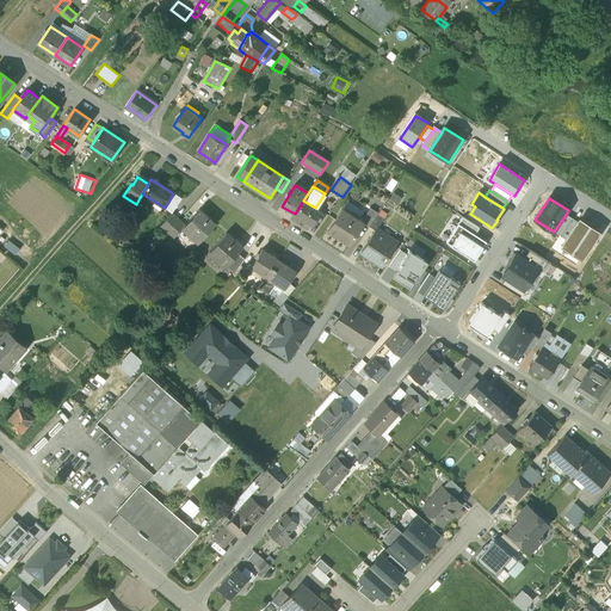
[(315,208),(303,201),(295,214),(313,226),(322,211),(315,208)]
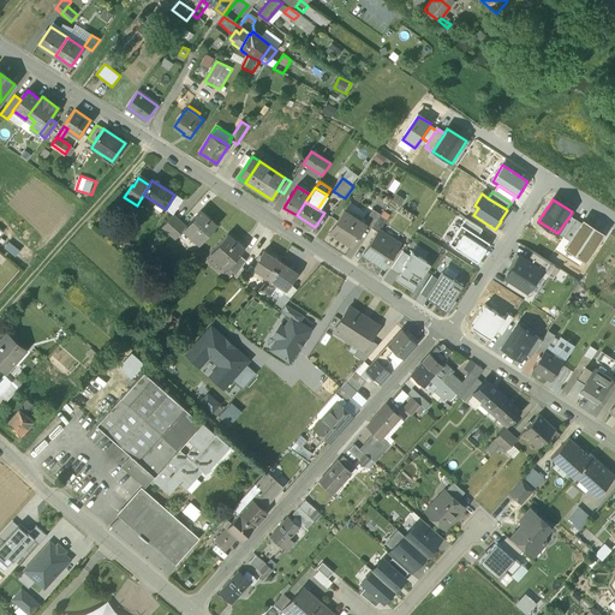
[(372,210),(364,224),(366,226),(366,225),(372,228),(380,216),(381,215),(372,210)]
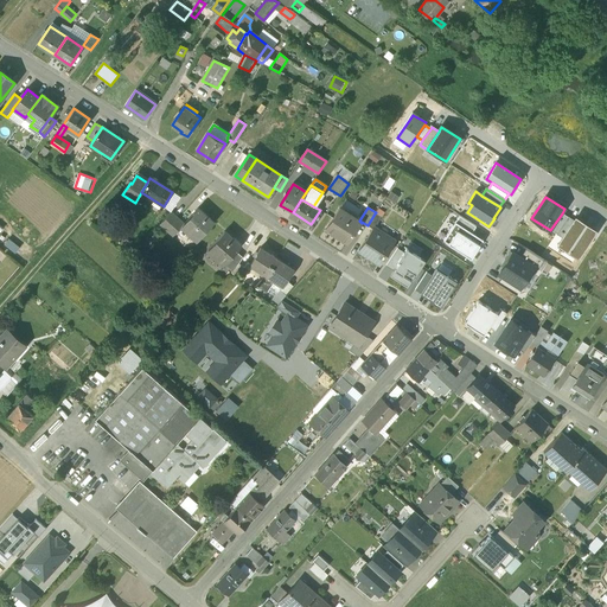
[(215,223),(198,209),(184,224),(183,227),(198,241),(215,223)]
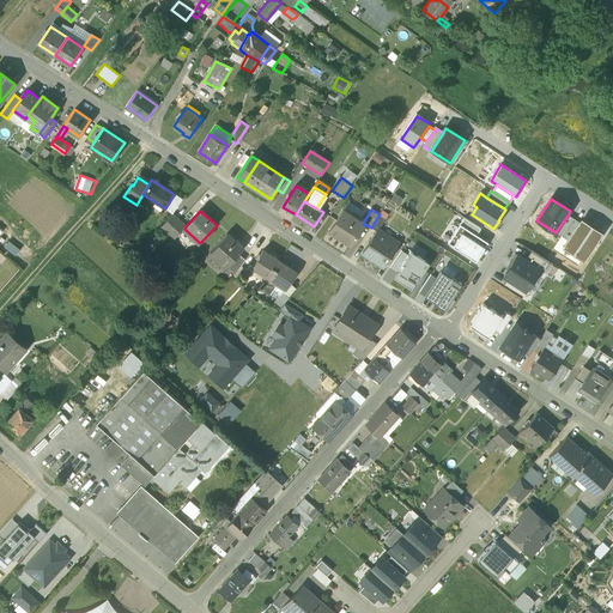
[(359,217),(354,213),(351,216),(344,211),(329,234),(351,247),(365,225),(363,223),(359,220),(359,217)]
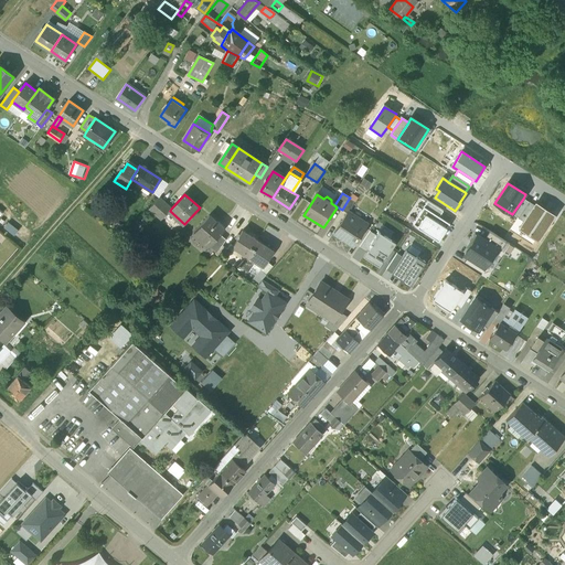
[(160,198),(149,210),(157,216),(167,204),(160,198)]
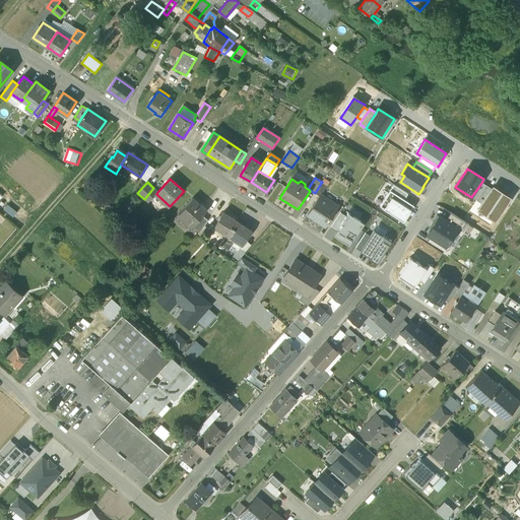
[(327,186),(321,183),(315,193),(319,196),(319,197),(320,197),(327,186)]
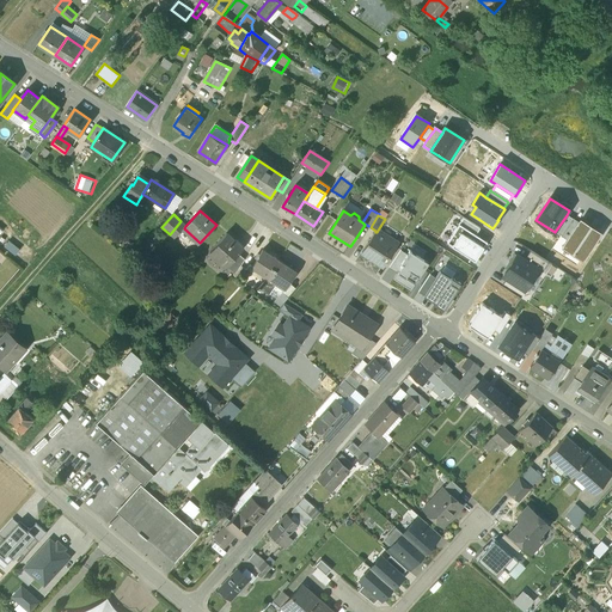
[(574,219),(567,215),(555,232),(562,237),(574,219)]
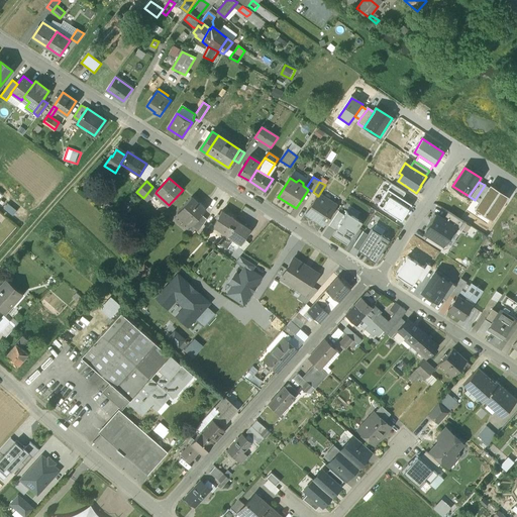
[(388,190),(402,199),(406,193),(392,184),(388,190)]
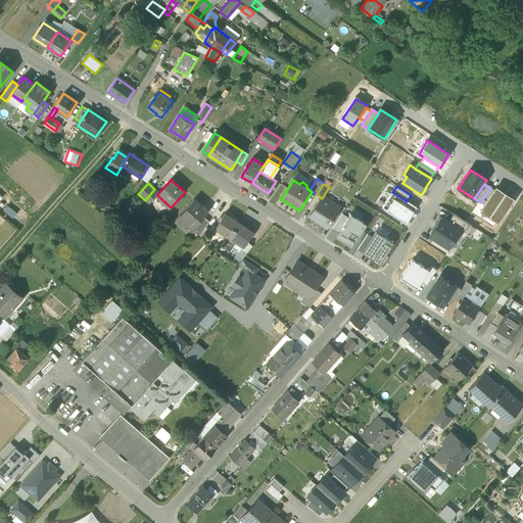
[(480,202),(485,206),(495,191),(490,187),(480,202)]
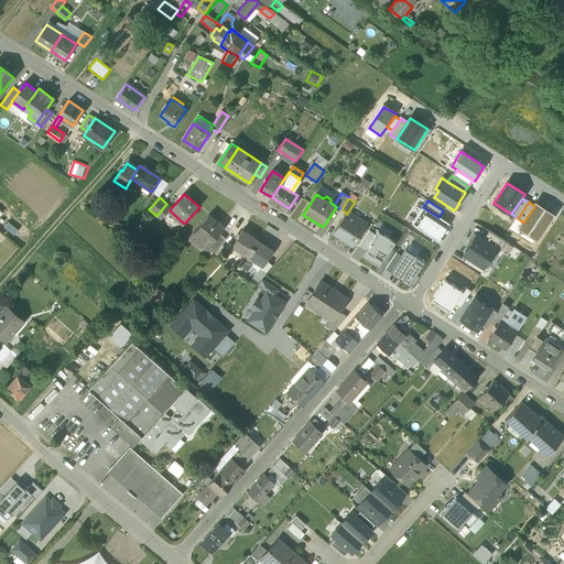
[(166,204),(156,216),(161,220),(170,210),(171,208),(166,204)]
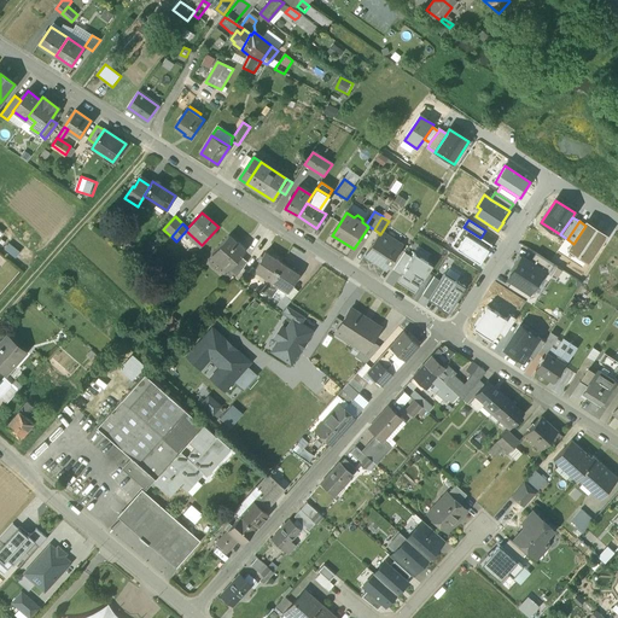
[(606,235),(587,223),(586,226),(573,244),(569,250),(588,262),(606,235)]
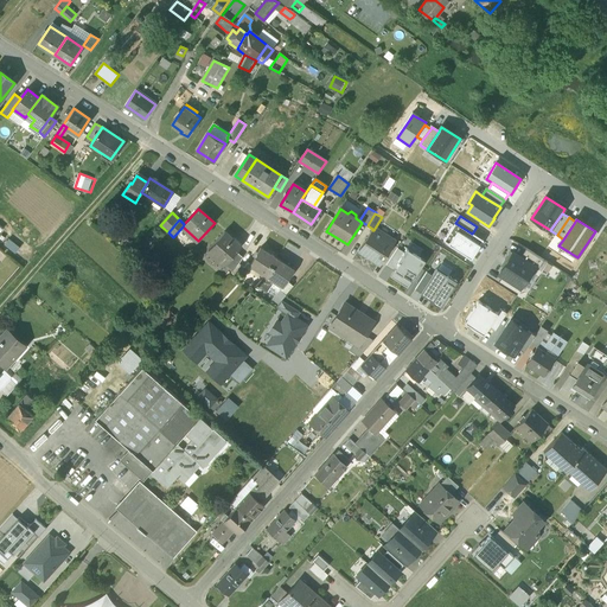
[(472,234),(455,223),(443,242),(472,259),(484,240),(472,234)]
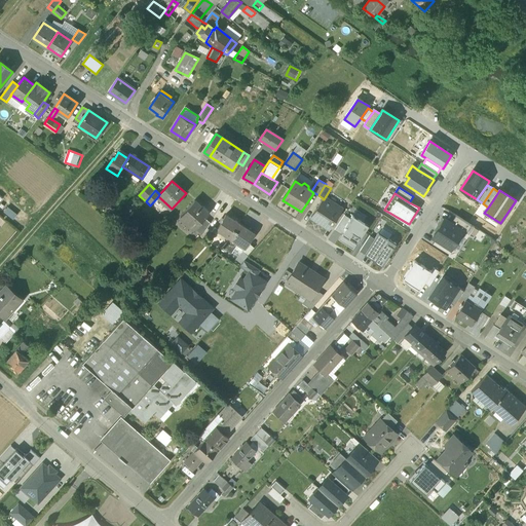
[(324,199),(323,199),(310,218),(328,229),(340,211),(324,199)]
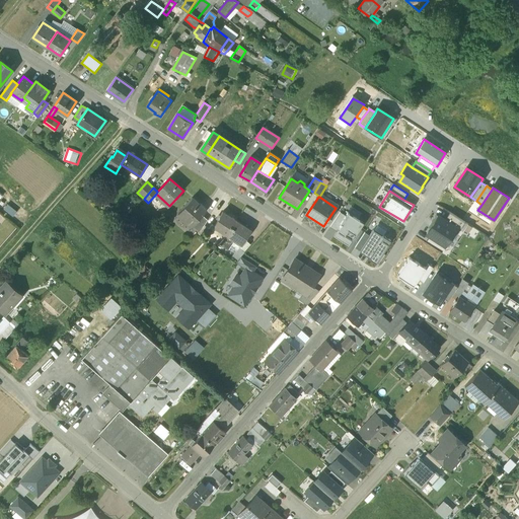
[(207,211),(193,199),(178,214),(193,227),(203,216),(207,211)]
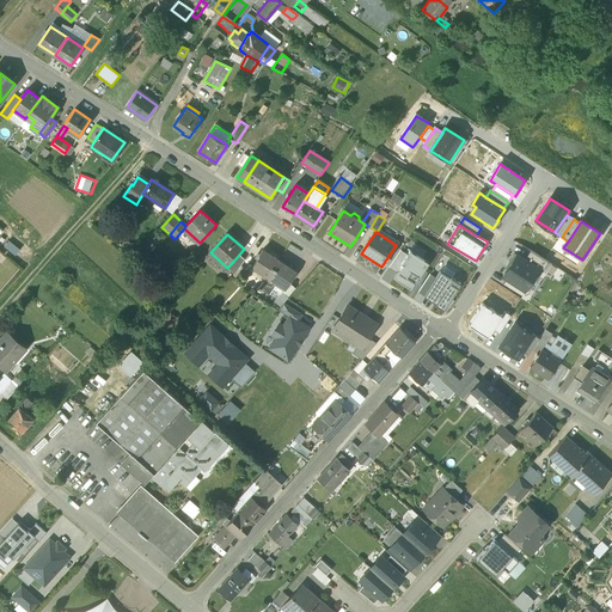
[(11,243),(7,248),(19,255),(23,249),(11,243)]
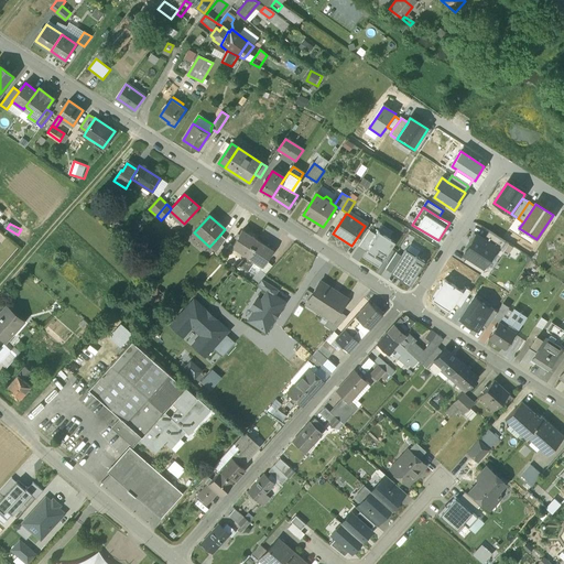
[(257,240),(242,230),(232,246),(247,256),(257,240)]
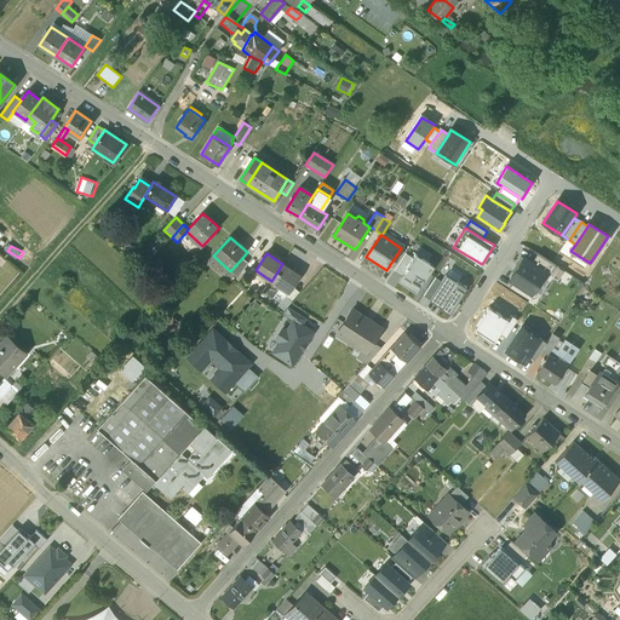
[(406,254),(395,271),(402,277),(408,268),(407,267),(413,258),(406,254)]
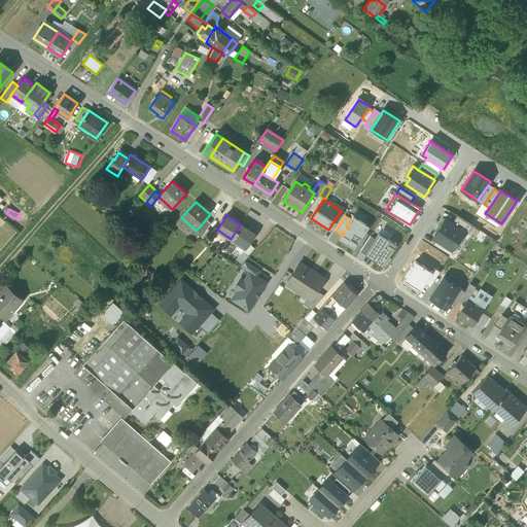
[(351,219),(346,226),(347,227),(342,236),(339,241),(354,250),(370,226),(353,216),(351,219)]
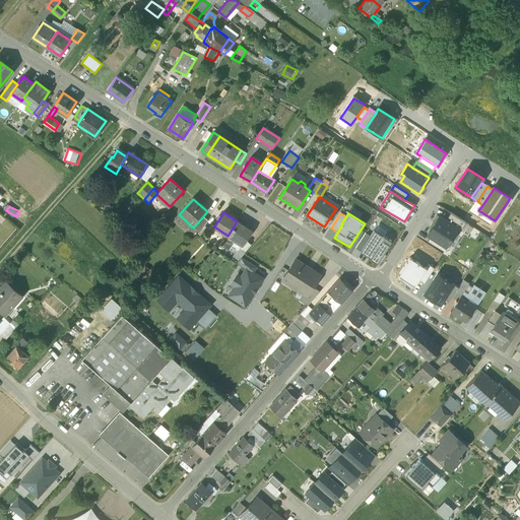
[(446,221),(461,231),(465,223),(451,213),(446,221)]
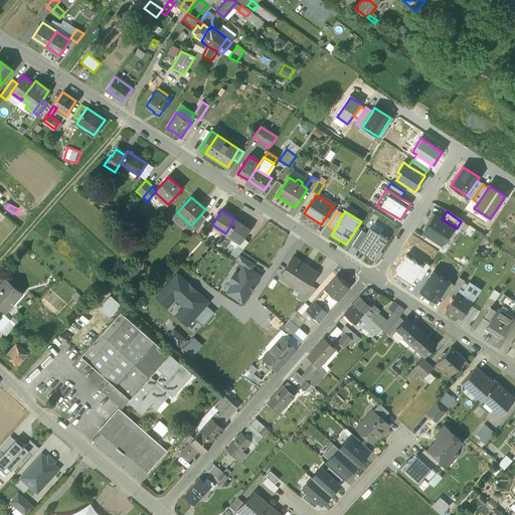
[(451,236),(457,228),(442,219),(433,213),(424,225),(426,227),(423,232),(441,244),(448,234),(451,236)]
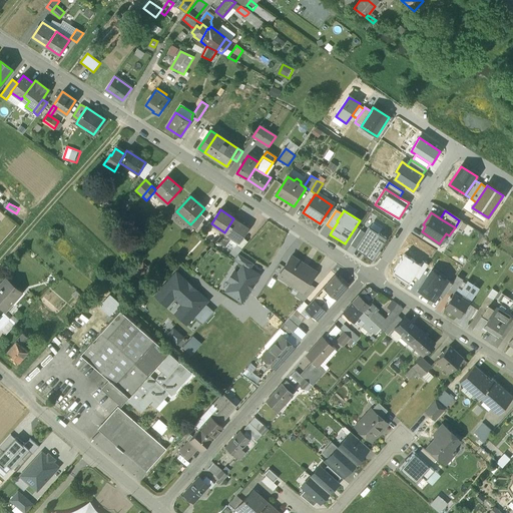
[(200,213),(190,224),(196,229),(202,222),(205,217),(200,213)]
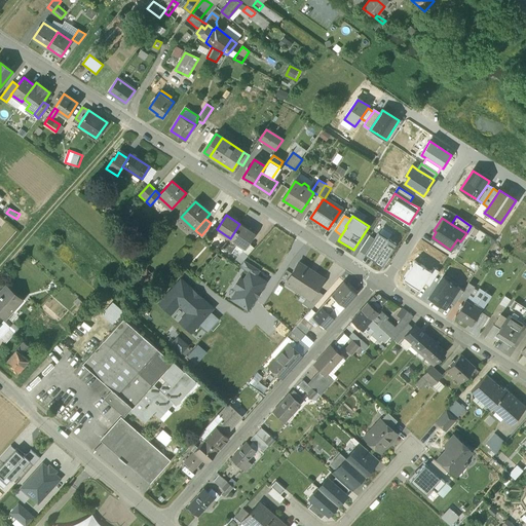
[(255,234),(239,224),(230,238),(238,243),(246,249),(255,234)]
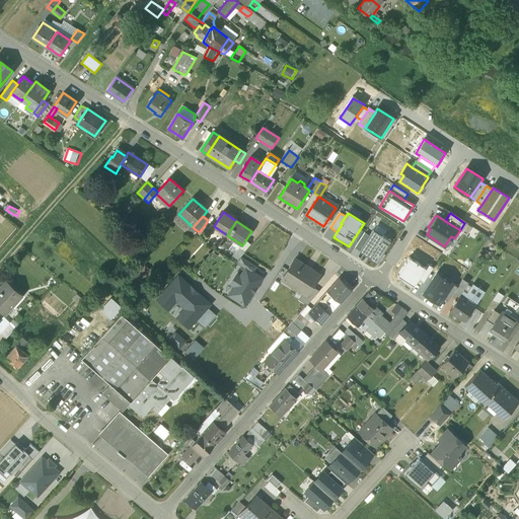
[(199,232),(197,233),(202,238),(210,229),(205,225),(199,232)]
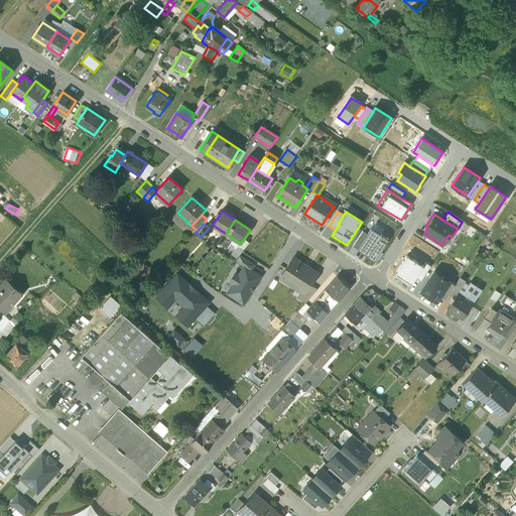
[(367,234),(357,249),(367,255),(366,256),(374,262),(389,239),(371,228),(367,234)]
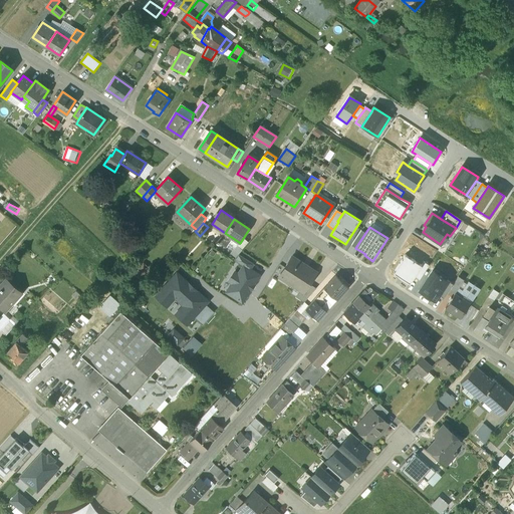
[(361,230),(351,245),(355,248),(365,233),(361,230)]
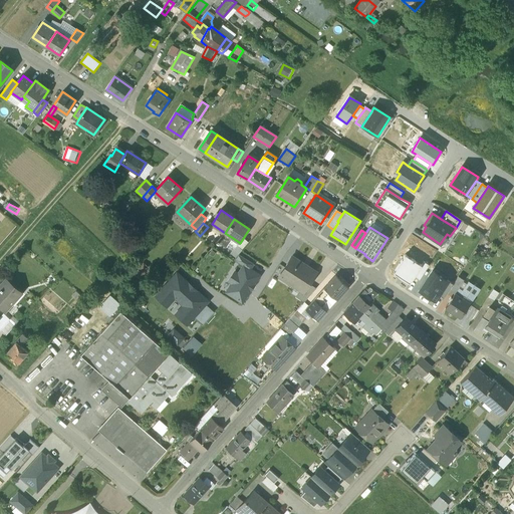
[(233,238),(225,233),(223,236),(219,241),(227,247),(233,238)]
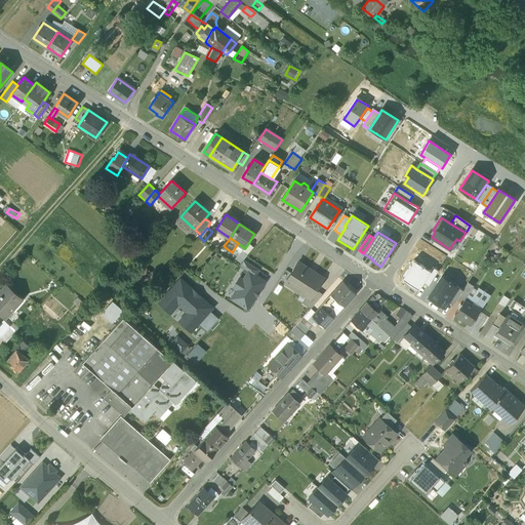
[(247,255),(243,251),(235,259),(240,264),(247,255)]
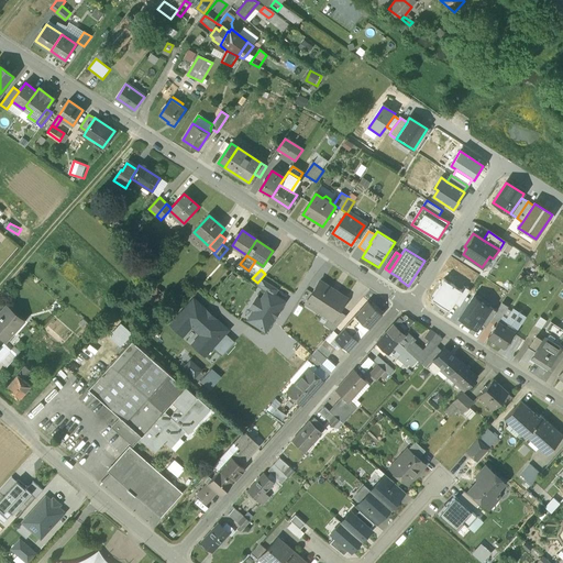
[(453,304),(462,290),(444,278),(431,299),(449,311),(453,304)]
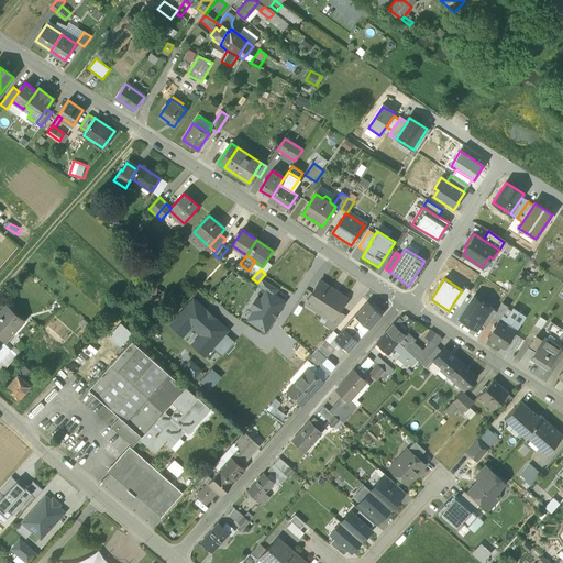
[(278,289),(262,279),(257,285),(267,291),(275,296),(278,289)]
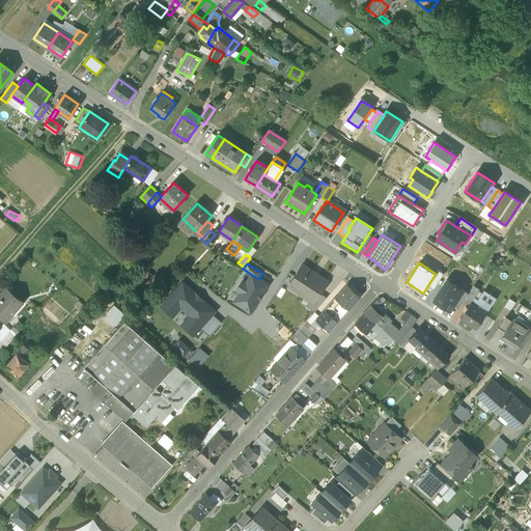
[(328,281),(302,264),(288,286),(310,301),(313,297),(316,299),(320,294),(328,281)]
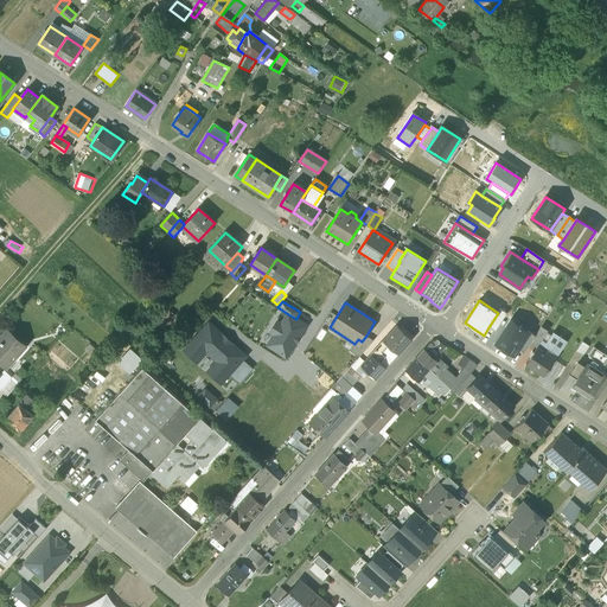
[(500,310),(498,313),(489,327),(496,331),(506,313),(500,310)]
